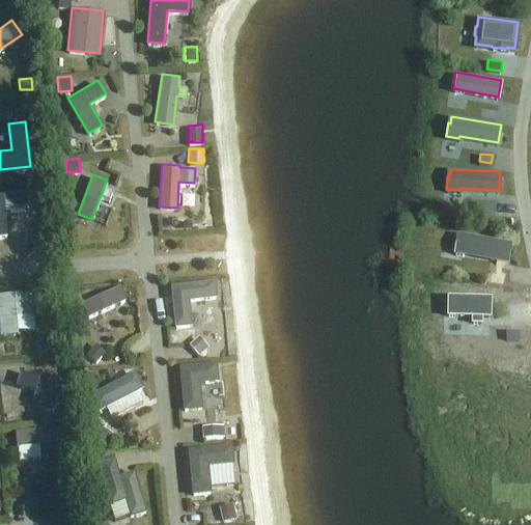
[(19,187),(0,209),(0,232),(1,235),(31,195),(19,187)]
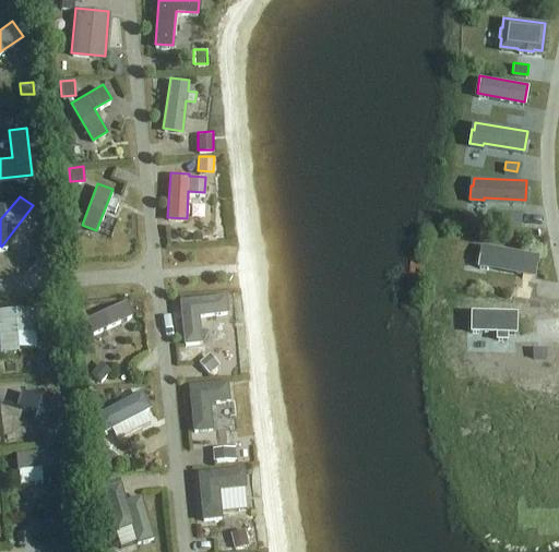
[(508,222),(521,222),(521,214),(508,213),(508,222)]
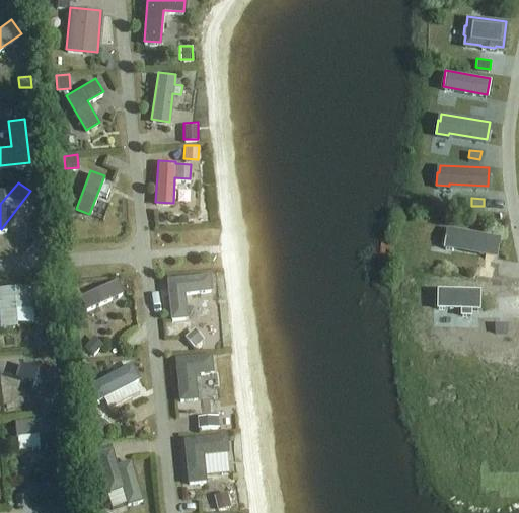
[(498,236),(448,228),(446,235),(445,237),(443,243),(445,245),(452,247),(453,245),(496,252),(498,236)]
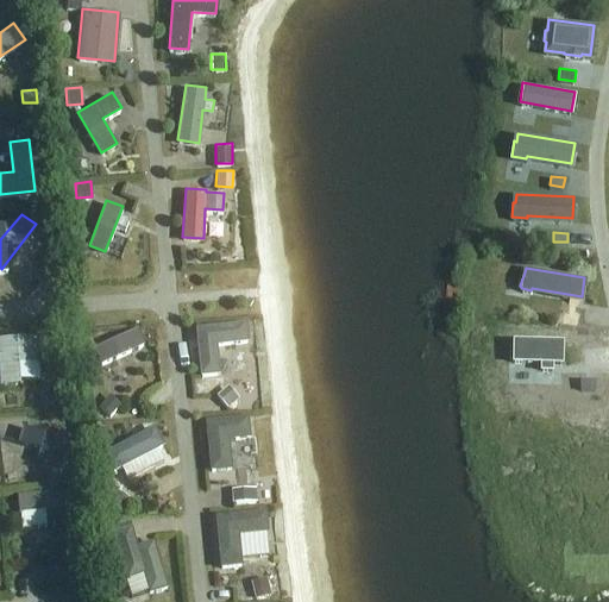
[(195,325),(200,374),(220,371),(217,343),(249,339),(246,320),(195,325)]
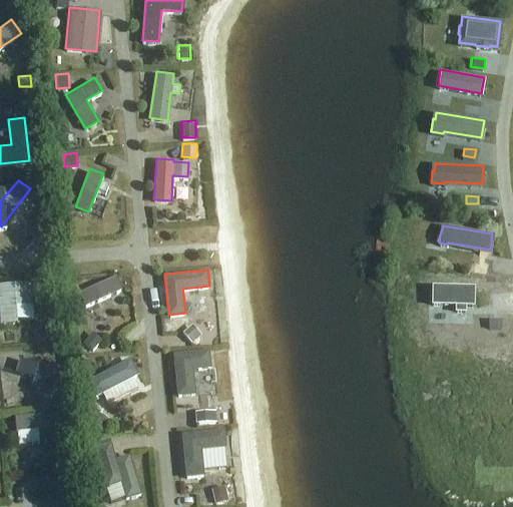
[(115,275),(78,291),(84,304),(121,288),(115,275)]
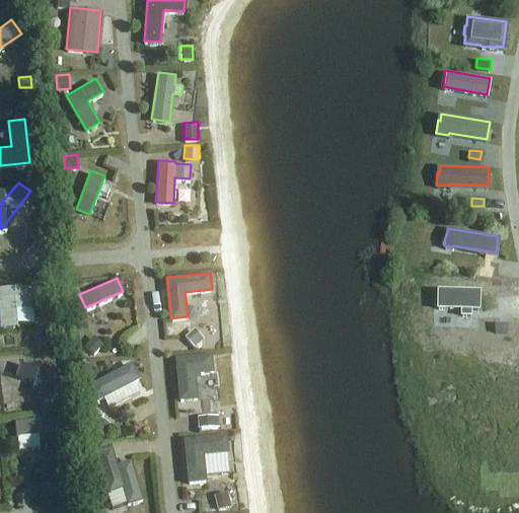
[(0,286),(0,325),(17,325),(16,307),(32,306),(30,285),(0,286)]
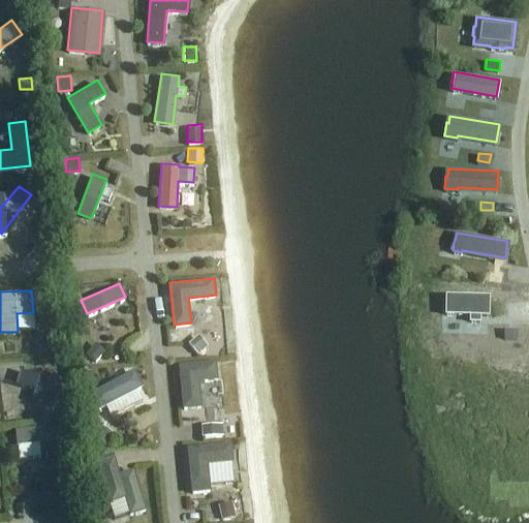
[(47,330),(36,339),(44,348),(55,339),(47,330)]
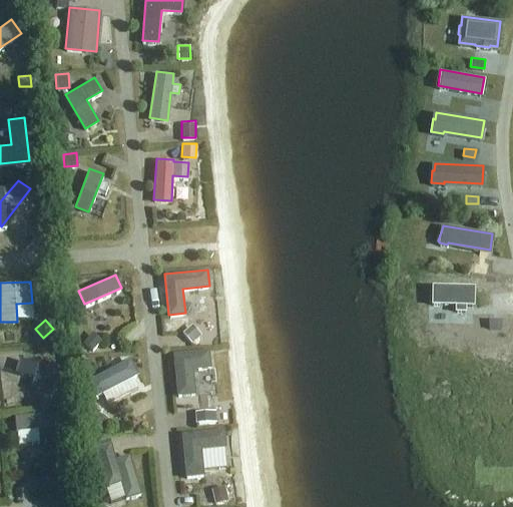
[(192,322),(181,330),(191,342),(201,334),(192,322)]
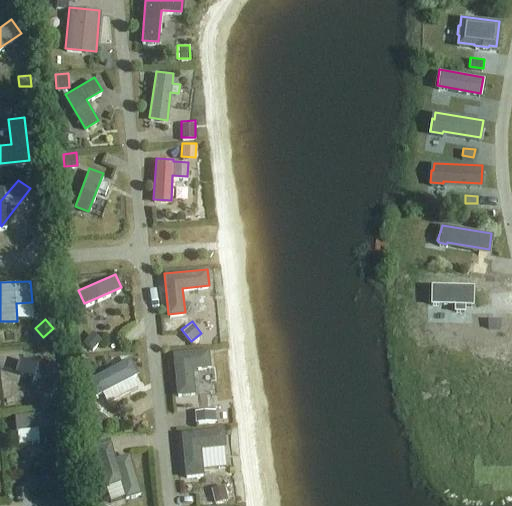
[(91,329),(82,339),(92,347),(101,337),(91,329)]
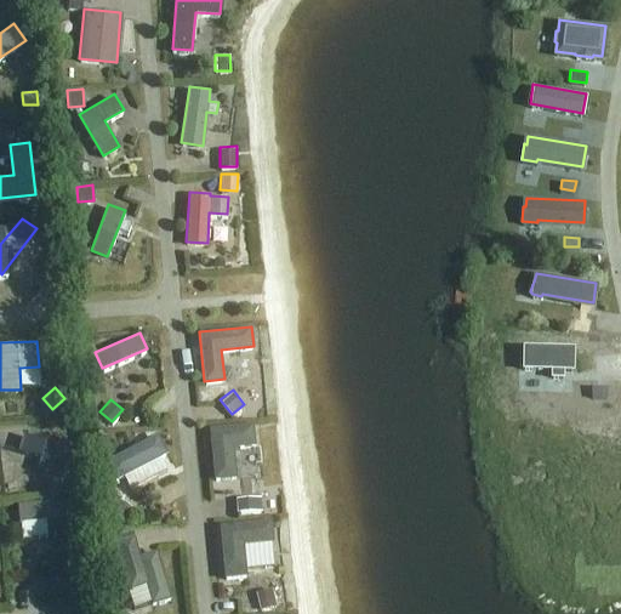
[(209,426),(214,477),(237,475),(233,445),(255,443),(252,421),(209,426)]
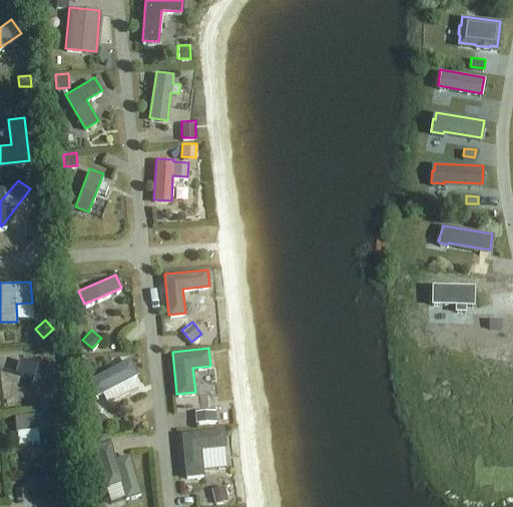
[(20,357),(15,371),(50,381),(55,368),(20,357)]
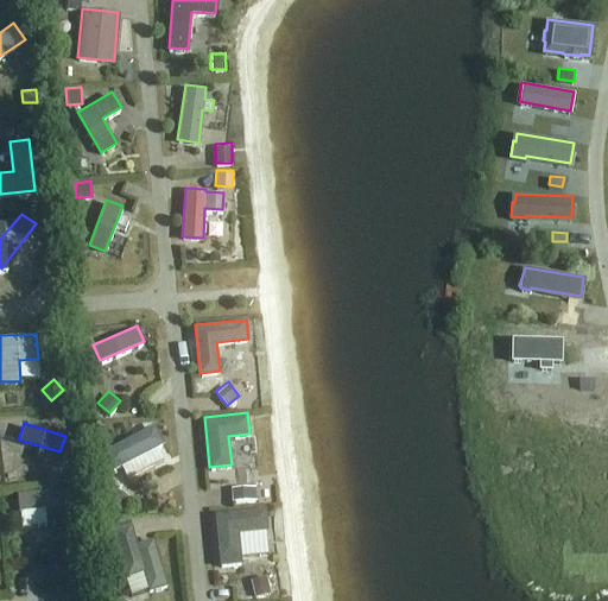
[(154,423),(102,450),(112,469),(164,442),(154,423)]
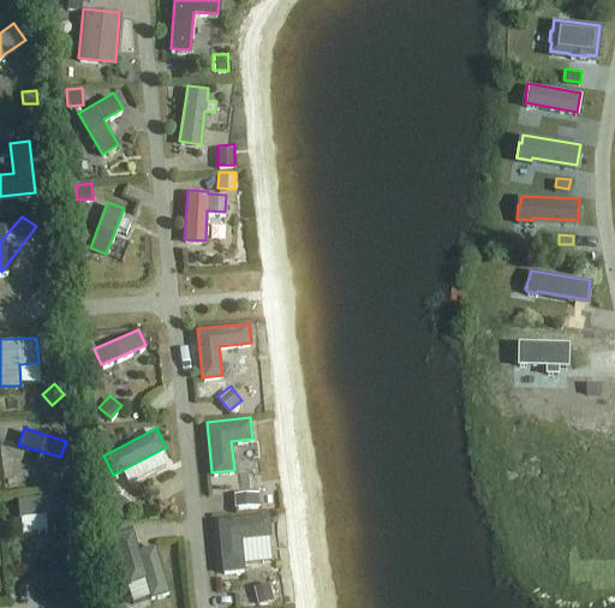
[(234,492),(234,504),(251,502),(250,490),(234,492)]
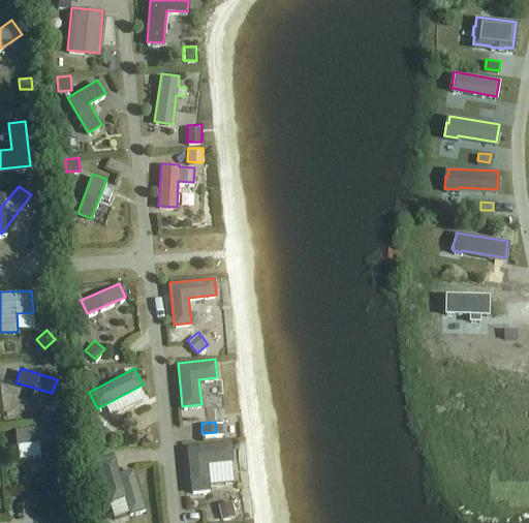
[(101,423),(94,433),(106,441),(114,432),(101,423)]
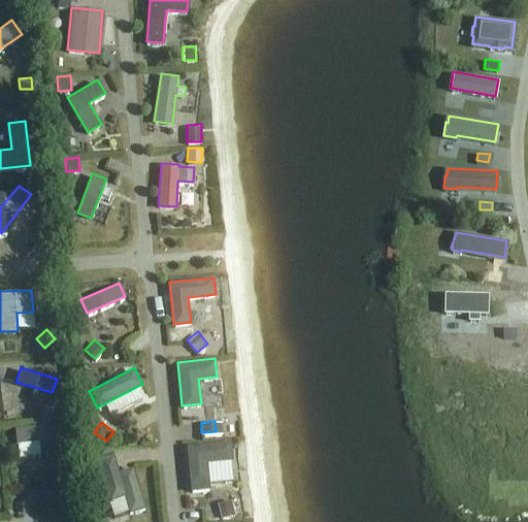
[(61,423),(14,427),(17,443),(44,439),(46,461),(64,459),(61,423)]
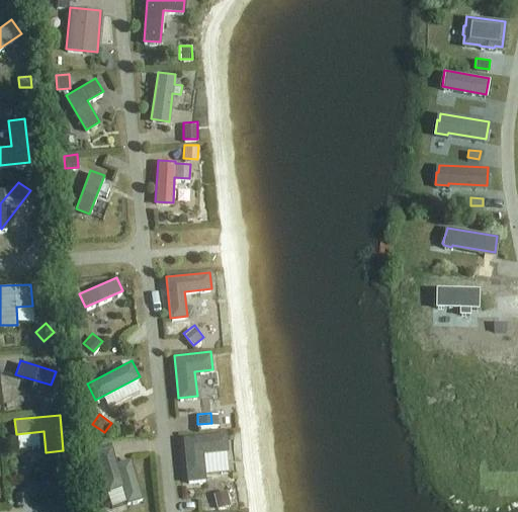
[(184,437),(187,474),(204,472),(202,452),(228,450),(227,433),(184,437)]
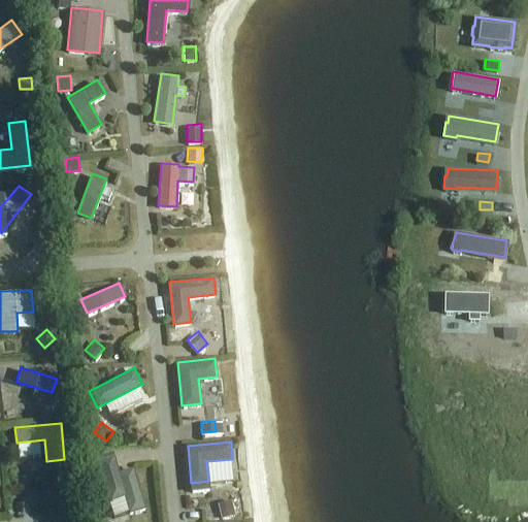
[(113,455),(98,460),(109,500),(124,495),(129,513),(145,508),(133,467),(119,471),(113,455)]
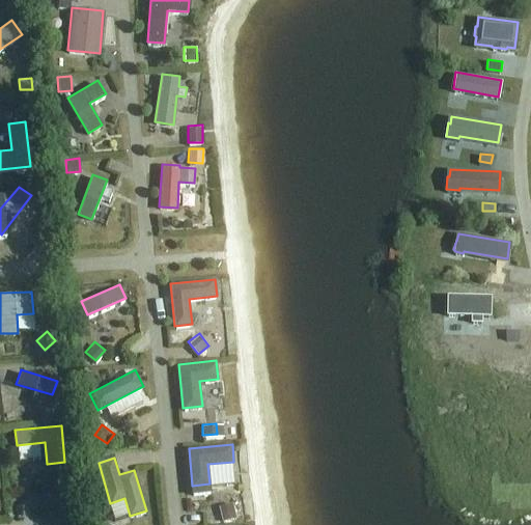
[(33,495),(34,506),(49,505),(48,494),(33,495)]
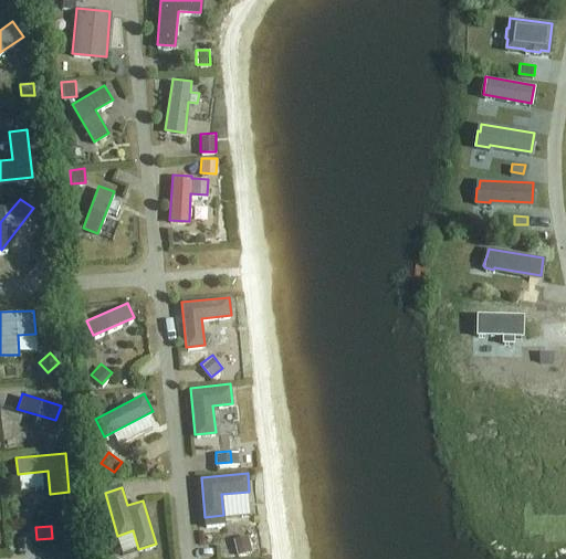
[(248,533),(233,537),(237,552),(251,549),(248,533)]
